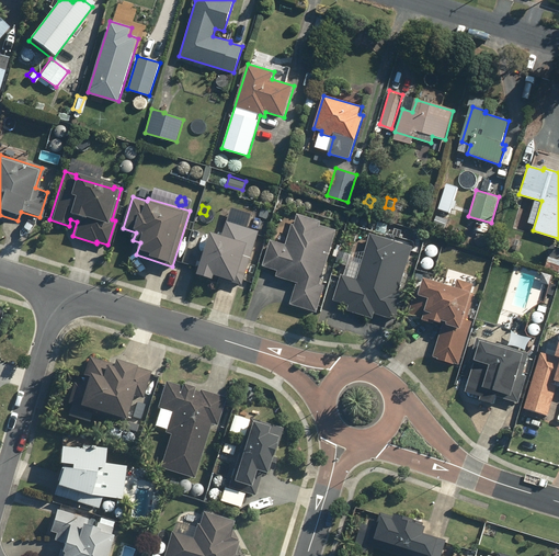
[(242,215),(235,210),(229,218),(237,223),(242,215)]
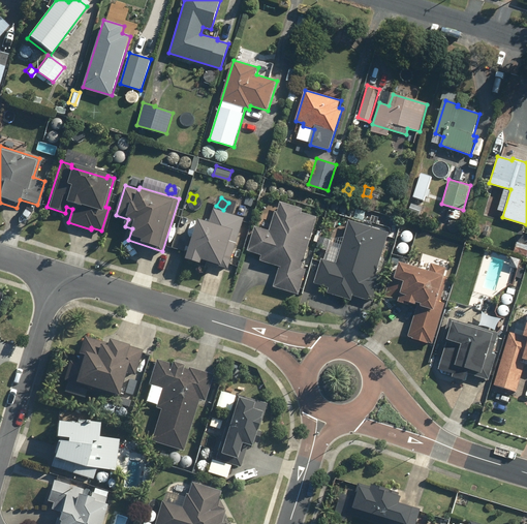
[(301,267),(317,217),(302,212),(303,210),(280,203),(278,212),(275,211),(269,232),(260,228),(255,226),(247,250),(261,255),(259,260),(279,267),(273,285),(298,294),(306,269),(301,267)]
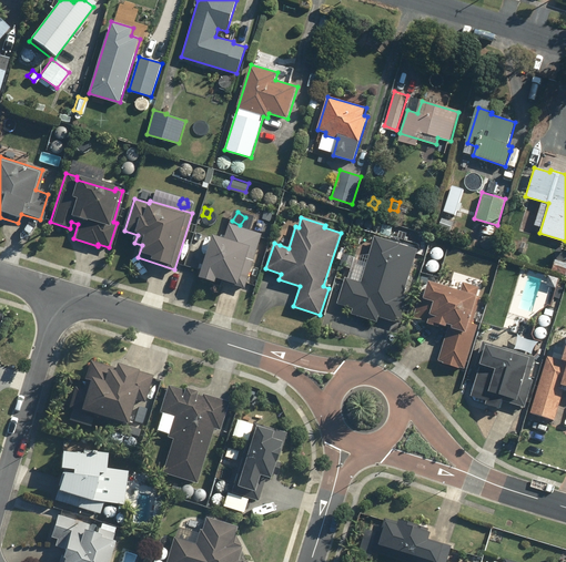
[(262,233),(229,223),(223,241),(214,238),(201,281),(218,286),(219,283),(240,288),(241,286),(244,287),(262,233)]
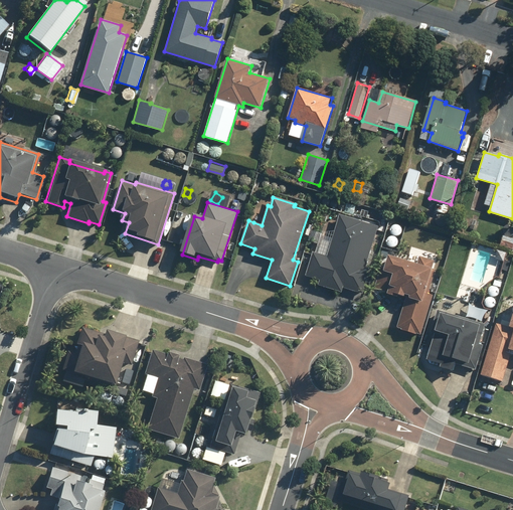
[(248,220),(253,222),(255,213),(245,210),(242,219),(248,220)]
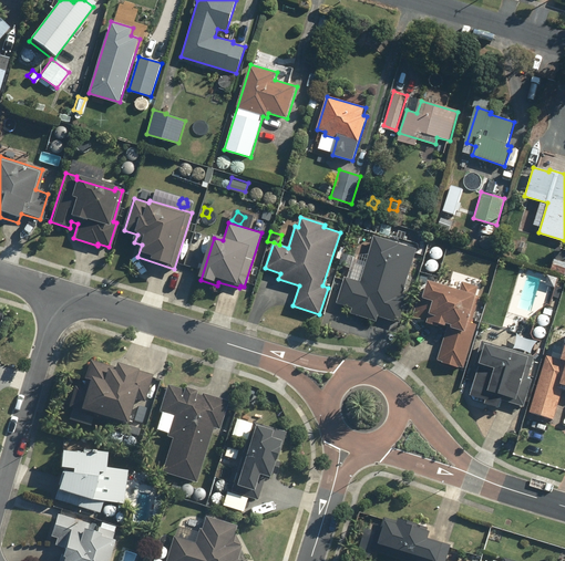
[(523,253),(530,239),(519,235),(513,249),(523,253)]
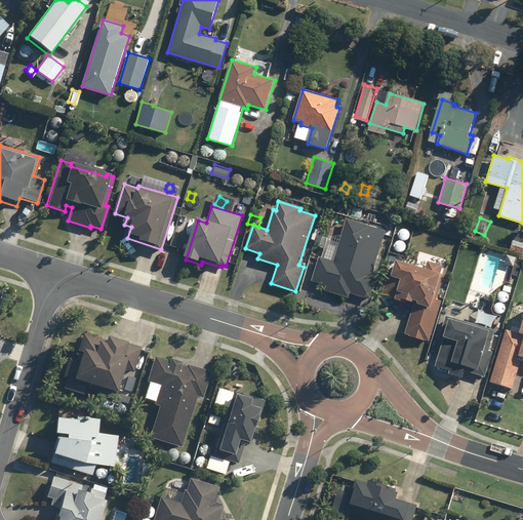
[(372,273),(386,231),(347,218),(333,261),(320,256),(312,280),(326,285),(324,290),(349,297),(350,292),(369,298),(377,274),(372,273)]
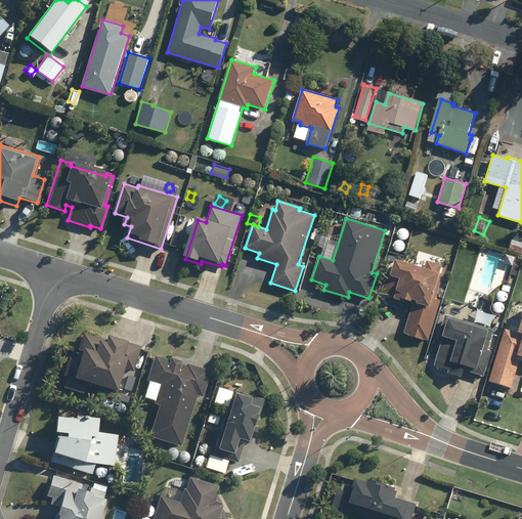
[(428,341),(441,300),(436,299),(443,274),(439,273),(441,265),(428,261),(424,271),(397,263),(394,274),(388,272),(381,294),(397,299),(395,302),(404,304),(404,303),(412,306),(404,333),(408,334),(408,335),(424,340),(424,339),(428,341)]
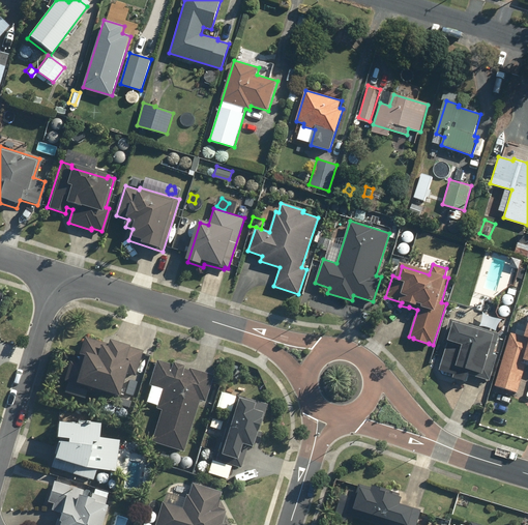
[(499,333),(450,319),(444,341),(448,343),(439,371),(456,376),(453,380),(468,385),(471,374),(490,380),(497,355),(493,354),(499,333)]
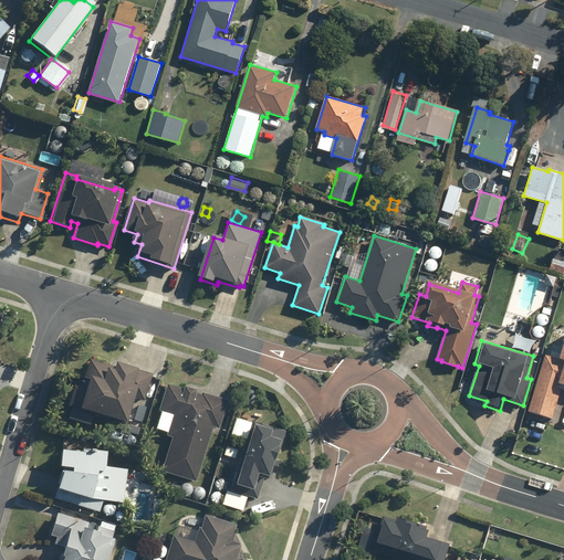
[(545,355),(529,411),(553,419),(562,388),(563,388),(563,359),(563,363),(557,361),(559,359),(545,355)]
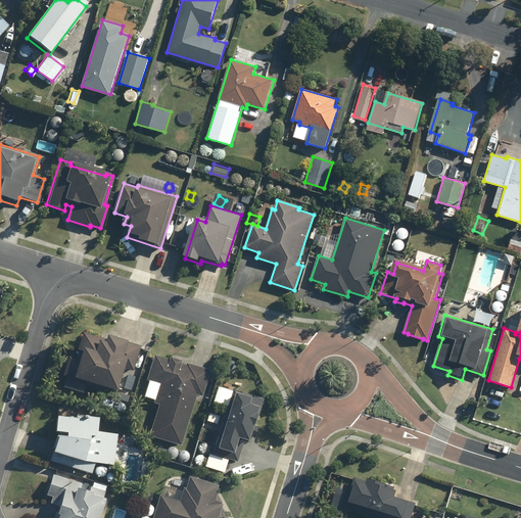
[(73,380),(115,393),(124,368),(132,370),(139,345),(107,335),(105,339),(82,332),(77,349),(78,349),(75,358),(67,356),(61,375),(74,378),(73,380)]
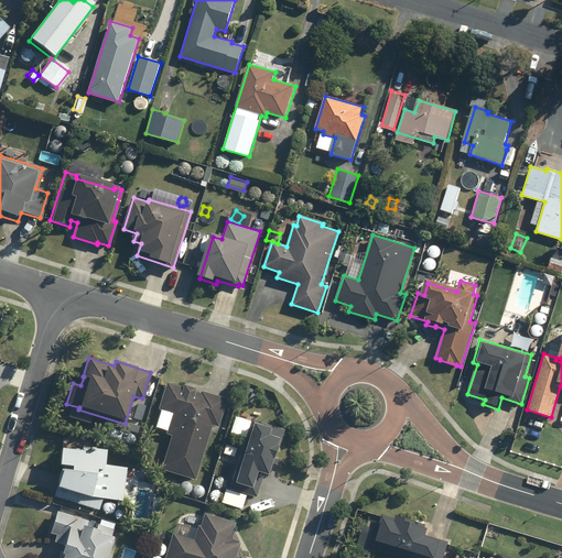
[(193,479),(211,425),(216,426),(225,398),(200,390),(198,392),(194,391),(194,390),(182,385),(182,386),(164,382),(157,408),(170,413),(164,434),(170,435),(159,469),(193,479)]
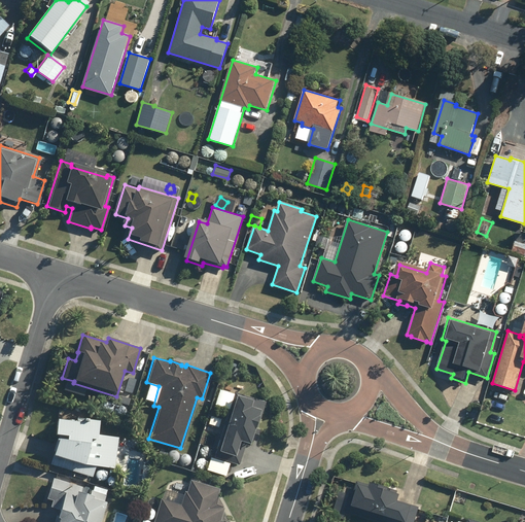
[(153,385),(149,385),(146,387),(145,391),(147,394),(151,395),(155,393),(156,389),(153,385)]
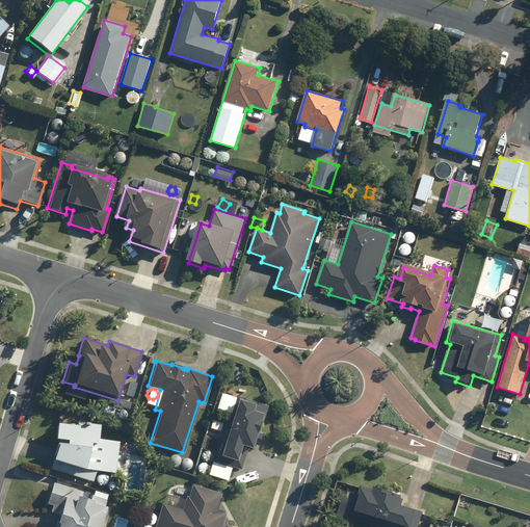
[(220,393),(216,409),(230,413),(235,398),(220,393)]
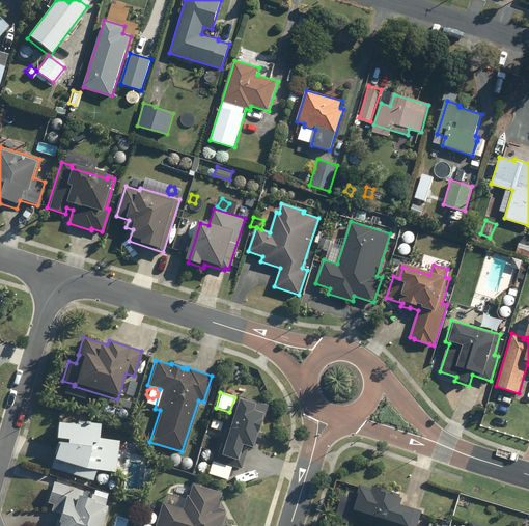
[(267,405),(235,394),(214,460),(239,468),(245,449),(251,451),(253,445),(256,446),(260,435),(256,434),(267,405)]
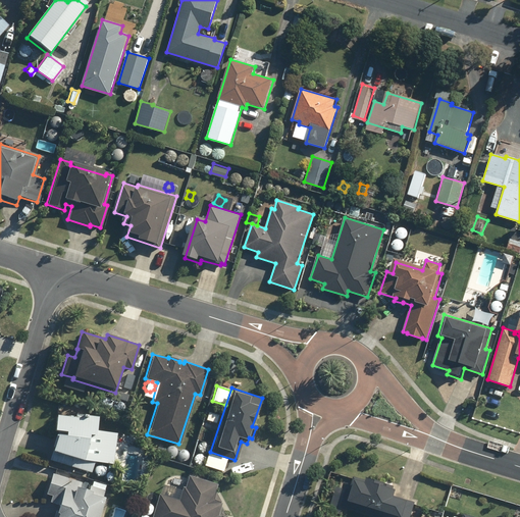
[(205,419),(214,421),(217,413),(208,410),(205,419)]
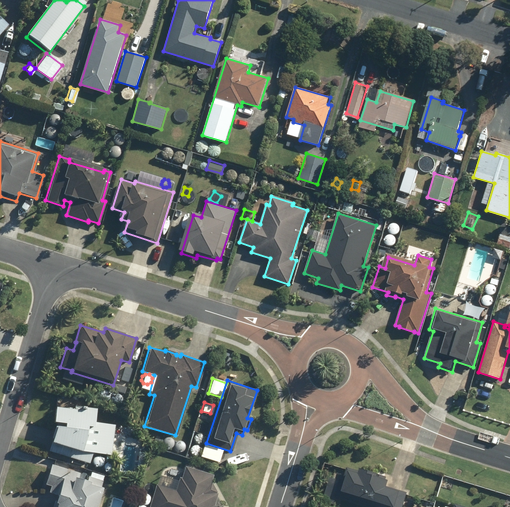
[(85,414),(55,412),(53,427),(65,428),(64,432),(54,431),(48,448),(88,463),(91,453),(111,455),(114,425),(94,423),(95,412),(85,411),(85,414)]
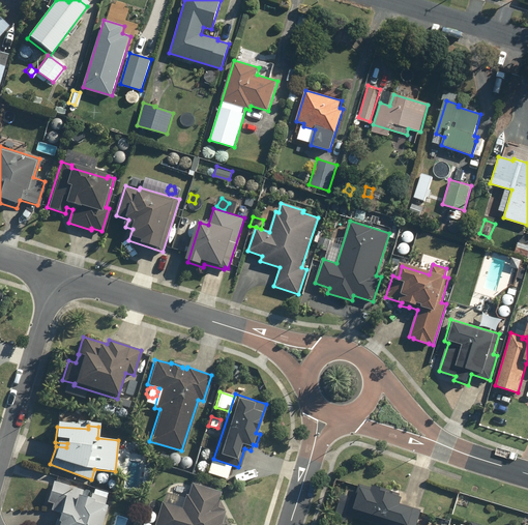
[(159,450),(156,460),(164,462),(167,454),(159,450)]
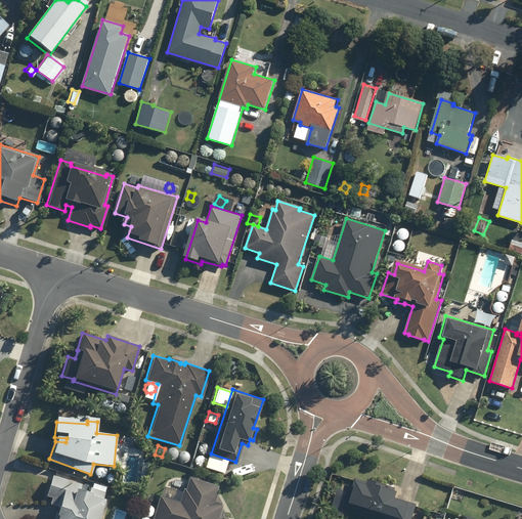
[(226,460),(208,453),(204,465),(222,471),(226,460)]
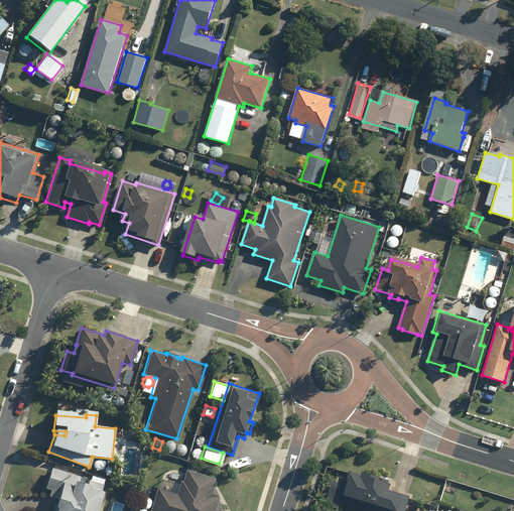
[(335,494),(390,510),(401,510),(408,490),(386,483),(389,474),(378,470),(378,469),(361,463),(359,468),(347,464),(343,476),(341,476),(340,478),(332,475),(328,489),(336,492),(335,494)]
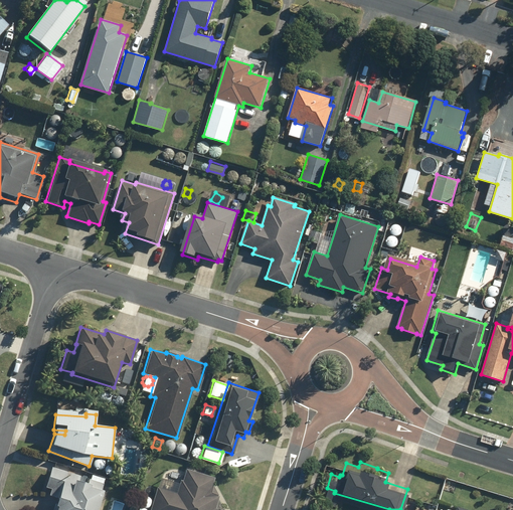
[(51,509),(97,509),(102,494),(99,494),(102,483),(88,479),(87,486),(76,483),(79,476),(50,467),(45,487),(50,488),(48,494),(58,498),(56,504),(53,503),(51,509)]
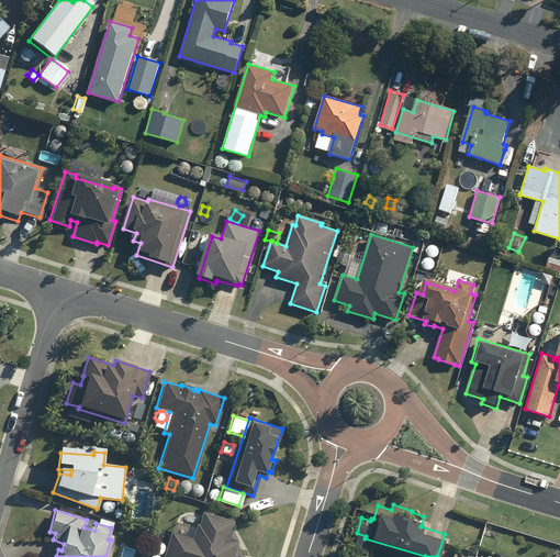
[(233,521),(203,512),(199,524),(196,524),(191,537),(170,532),(161,556),(242,556),(234,555),(237,542),(228,539),(232,531),(231,530),(233,521)]
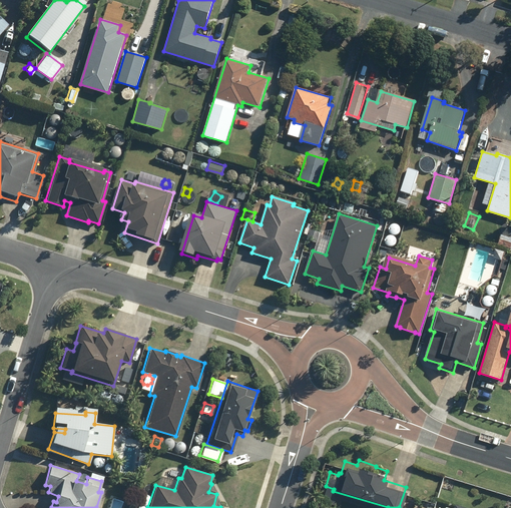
[(170,470),(166,468),(163,469),(161,473),(162,477),(166,479),(170,477),(171,473),(170,470)]
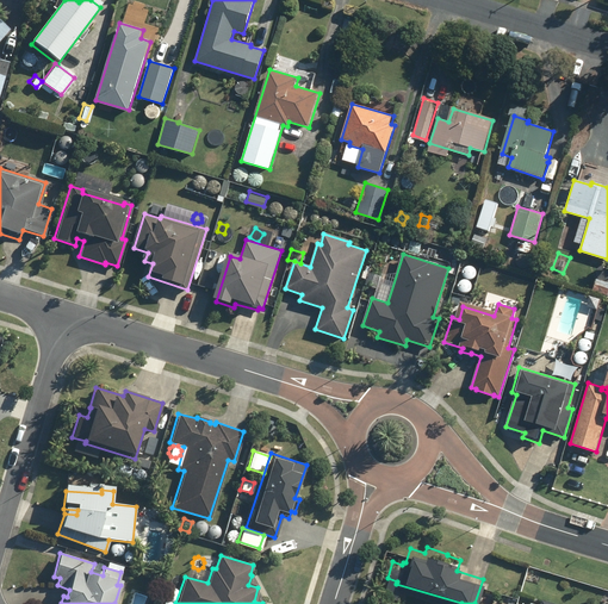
[(566,603),(569,601),(540,592),(538,598),(529,596),(526,603),(566,603)]
